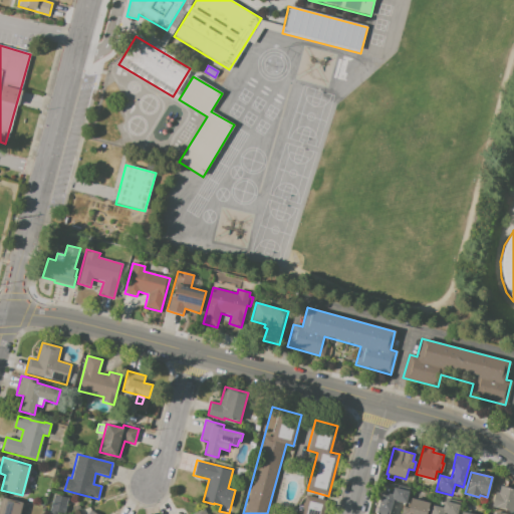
[(410,488),(406,503),(395,500),(391,513),(375,513),(382,492),(392,494),(395,484),(410,488)]
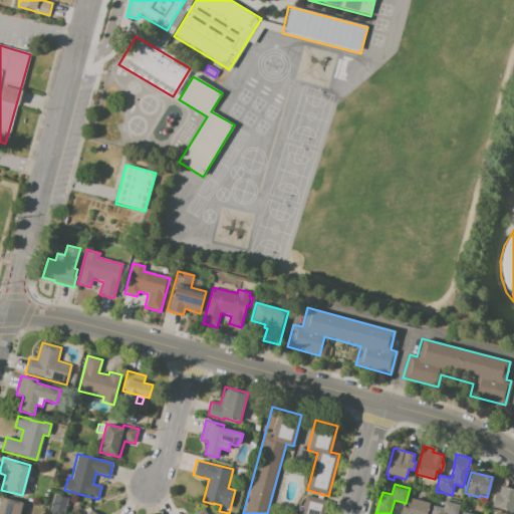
[(500,485),(513,489),(513,509),(513,513),(492,507),(496,491),(499,492),(500,485)]
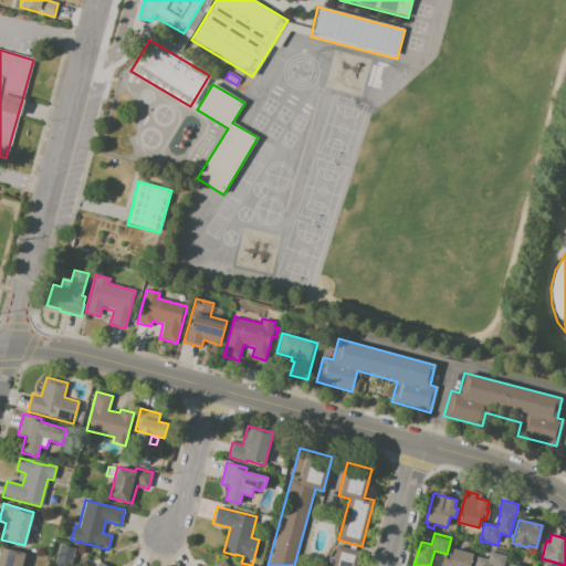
[(75,547),(70,565),(54,565),(60,544),(75,547)]
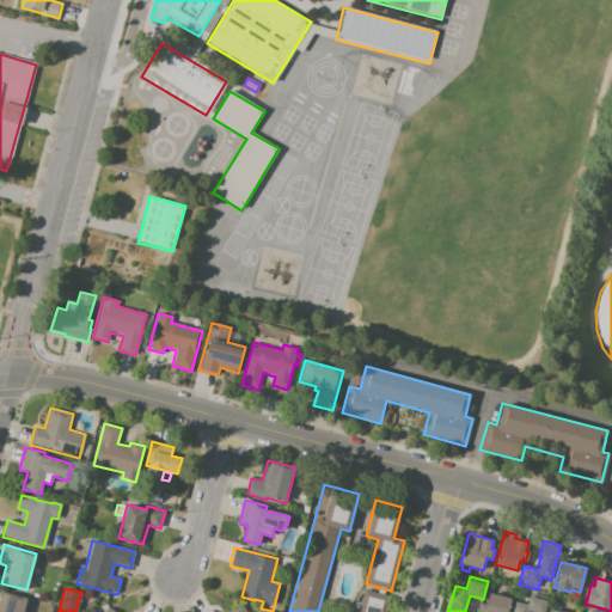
[(390,597),(385,611),(357,611),(365,589),(390,597)]
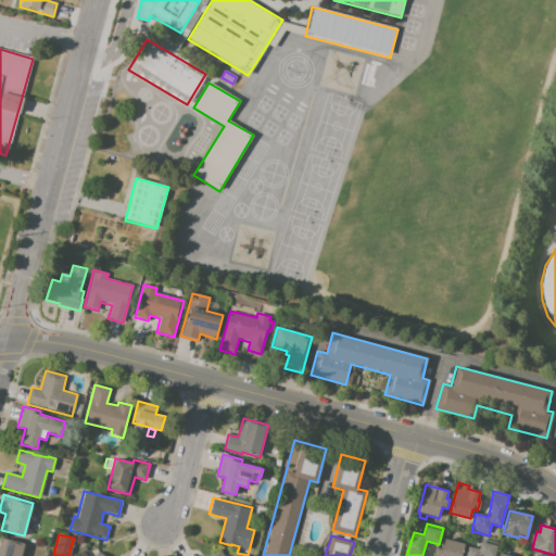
[(24,545),(21,555),(0,555),(0,547),(2,539),(24,545)]
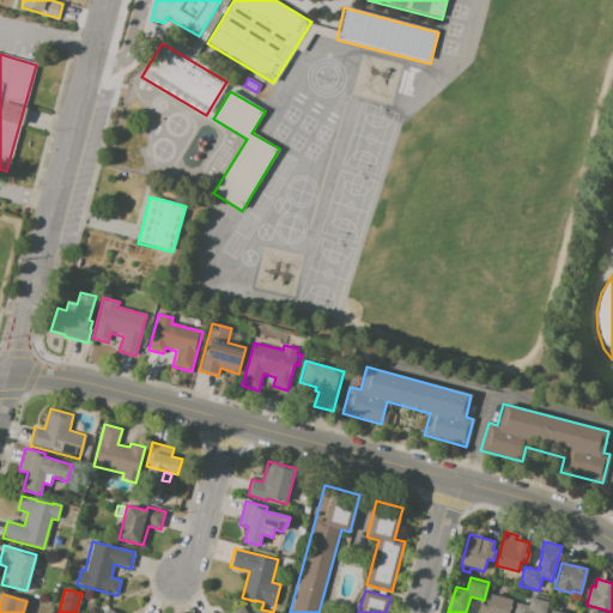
[(513,600),(509,612),(478,612),(480,605),(486,607),(490,594),(513,600)]
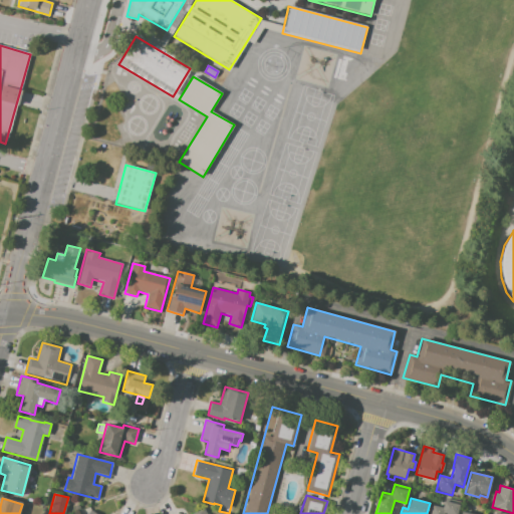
[(444,501),(459,505),(456,513),(430,513),(433,506),(442,509),(444,501)]
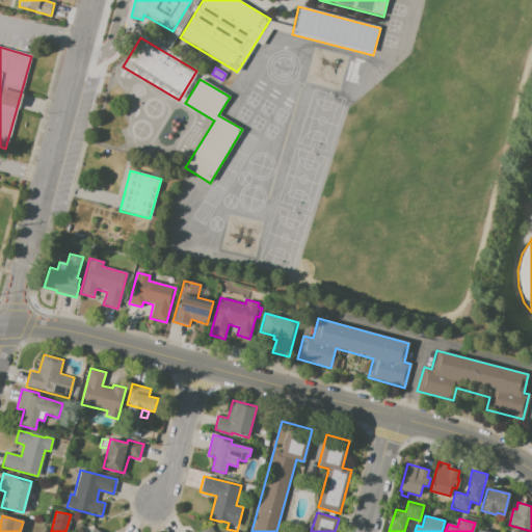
[(74,525),(81,522),(83,527),(76,530),(74,525)]
